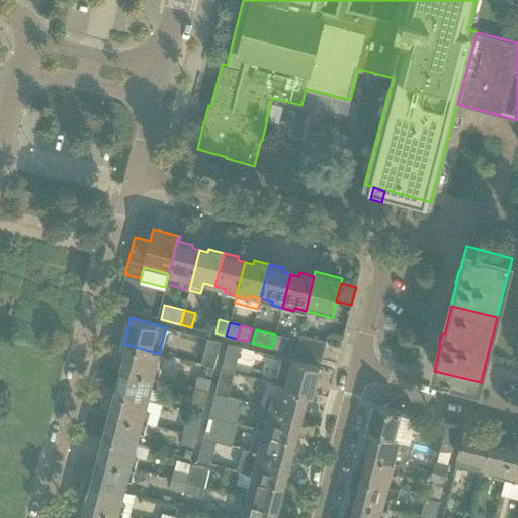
[(275,334),(271,348),(282,351),(286,337),(275,334)]
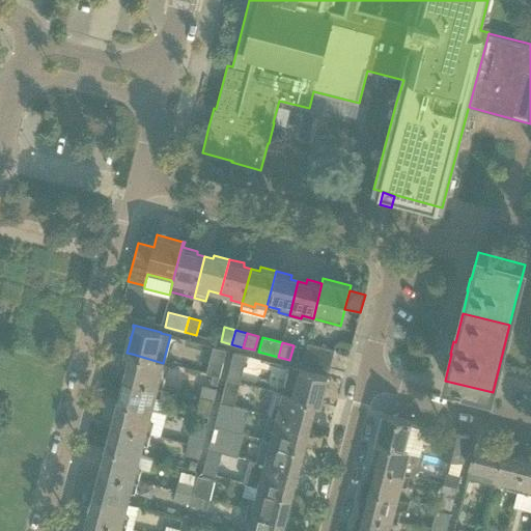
[(302,362),(329,368),(334,350),(307,342),(302,362)]
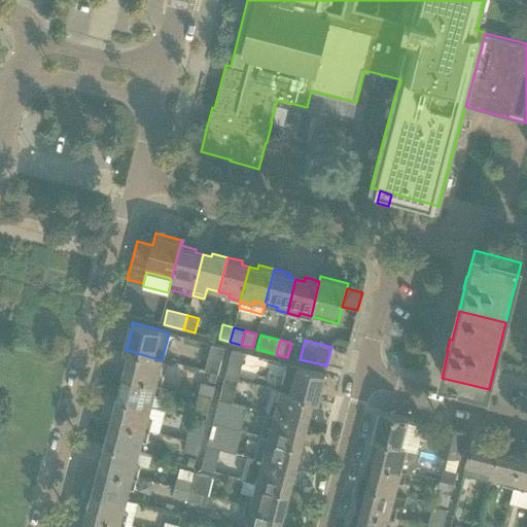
[(211,344),(204,371),(211,372),(217,374),(224,347),(211,344)]
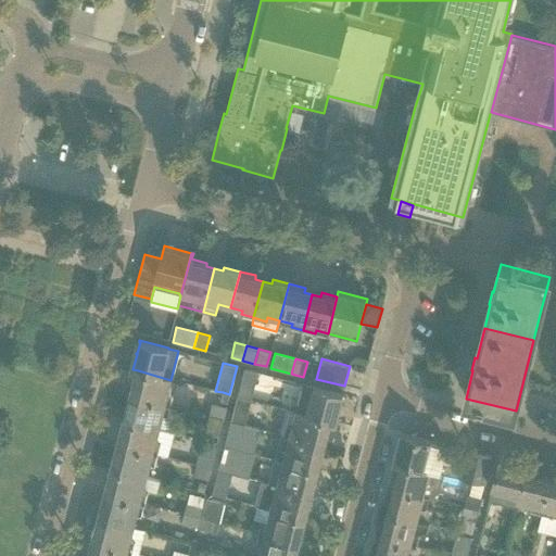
[(244,368),(237,397),(251,401),(258,373),(244,368)]
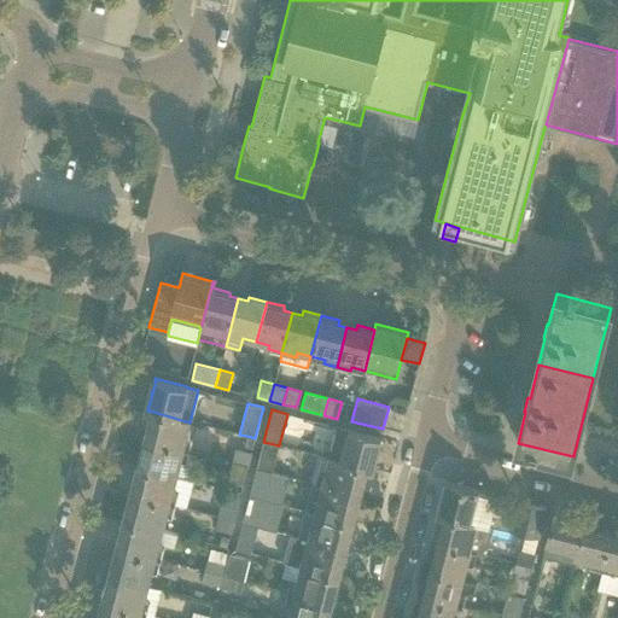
[(152,430),(150,439),(188,450),(192,437),(187,436),(190,423),(153,412),(149,427),(147,427),(147,429),(152,430)]
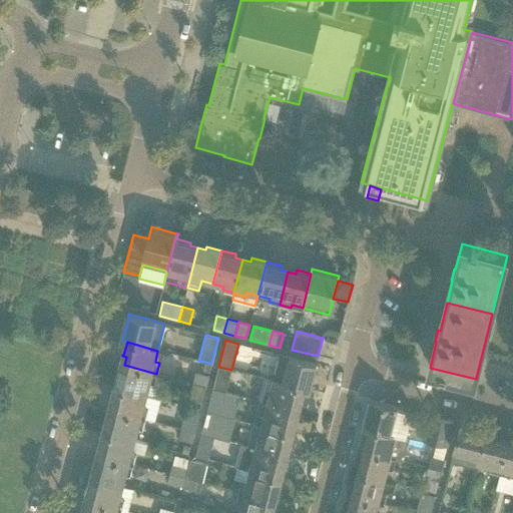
[(280,354),(273,380),(306,389),(310,390),(317,364),(280,354)]
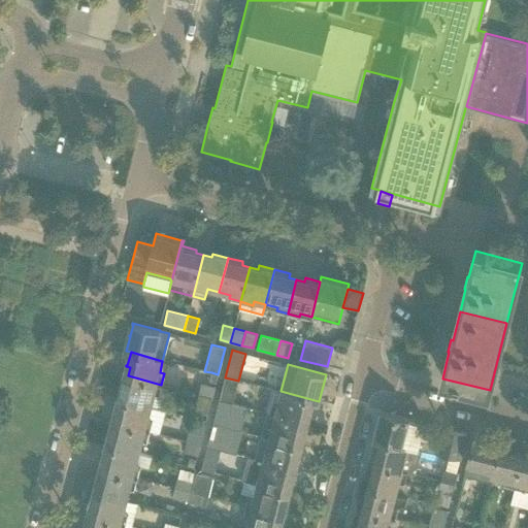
[(211,372),(209,382),(216,384),(218,375),(218,374),(211,372)]
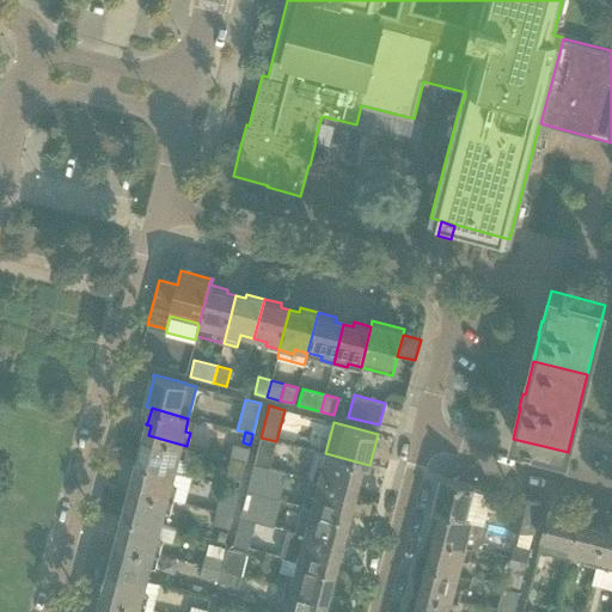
[(142,445),(138,461),(175,471),(178,457),(183,459),(187,446),(148,435),(146,445),(141,444),(141,445),(142,445)]
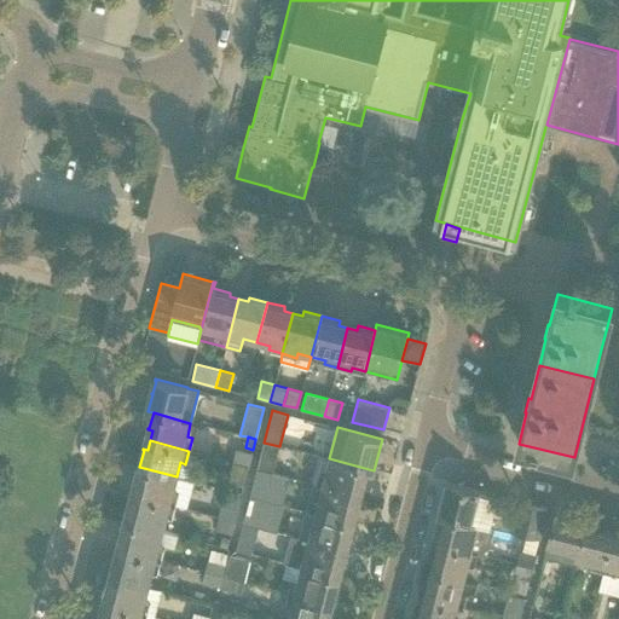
[(249,466),(252,453),(236,450),(233,462),(249,466)]
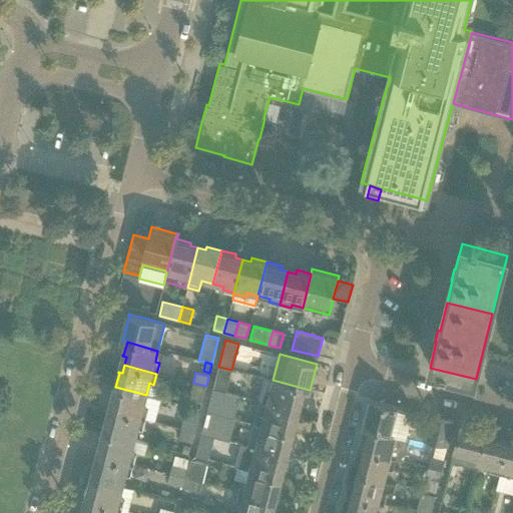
[(215,378),(212,388),(225,392),(228,381),(215,378)]
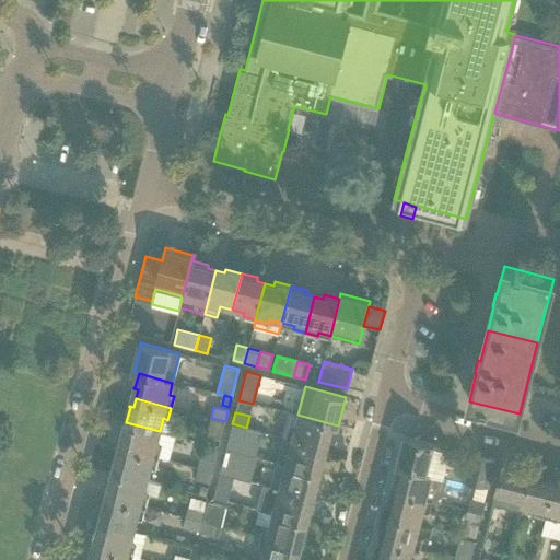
[(284,424),(281,436),(283,436),(324,447),(326,439),(330,440),(334,424),(298,415),(294,427),(284,424)]
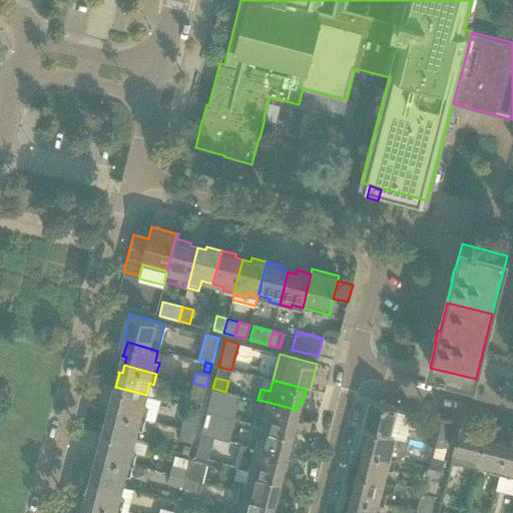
[(206,386),(193,383),(189,399),(201,402),(206,386)]
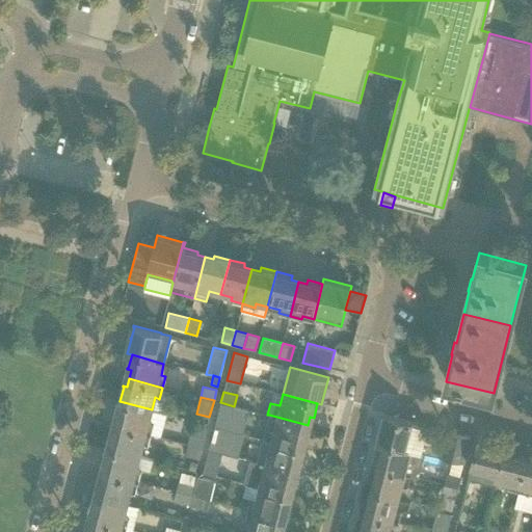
[(115,415),(114,417),(118,418),(116,425),(151,433),(160,436),(166,414),(152,410),(152,409),(120,401),(115,415)]
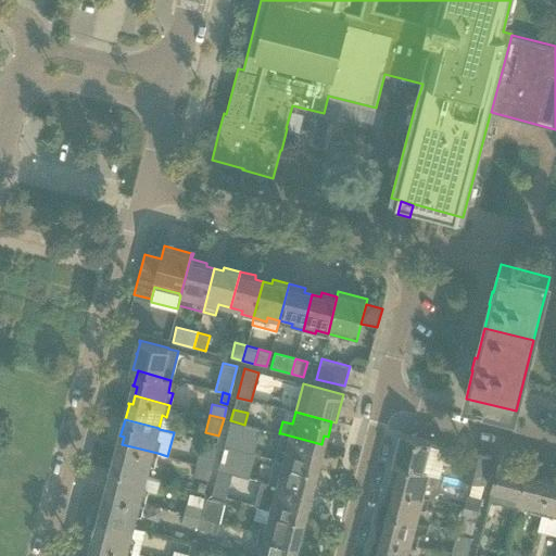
[(247,425),(230,420),(227,433),(243,438),(247,425)]
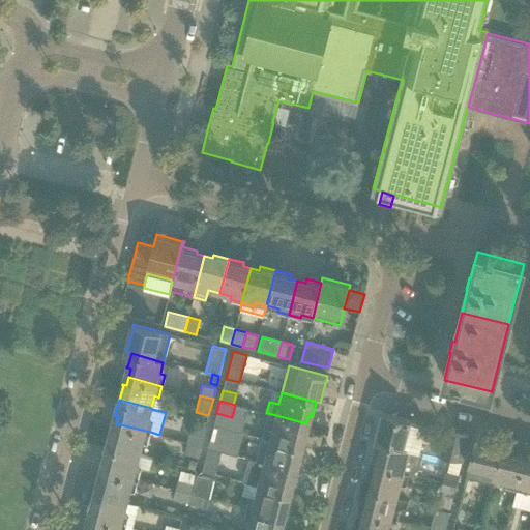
[(268,413),(262,437),(269,438),(304,447),(308,433),(304,432),(306,423),(268,413)]
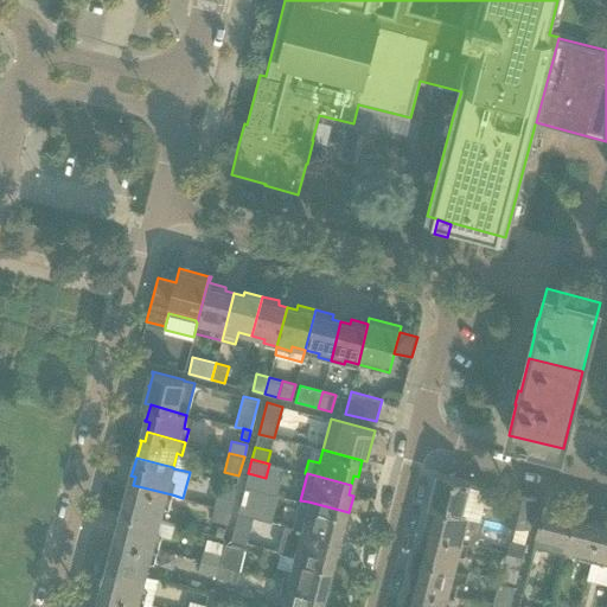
[(429,504),(435,506),(480,517),(484,504),(489,486),(436,473),(429,504)]
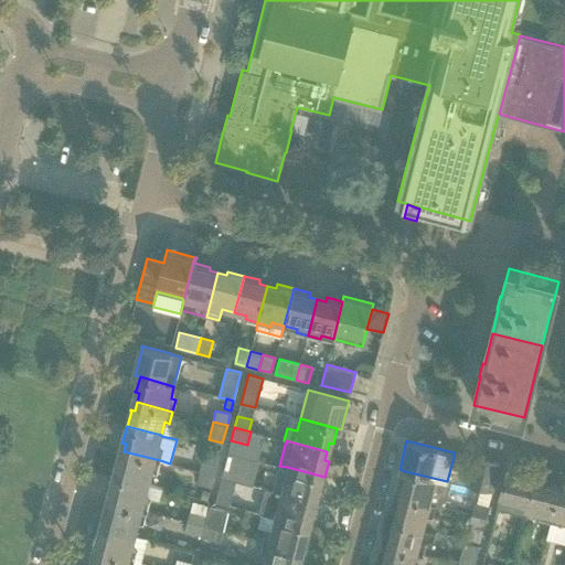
[(118,460),(114,476),(148,484),(151,472),(156,473),(160,460),(124,451),(121,460),(117,459),(117,460),(118,460)]
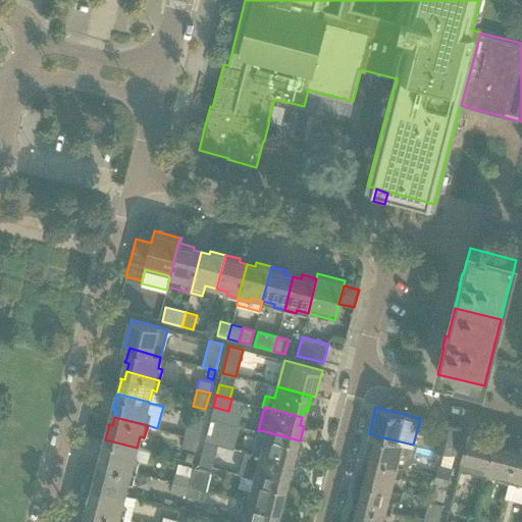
[(188,417),(184,435),(198,438),(202,421),(188,417)]
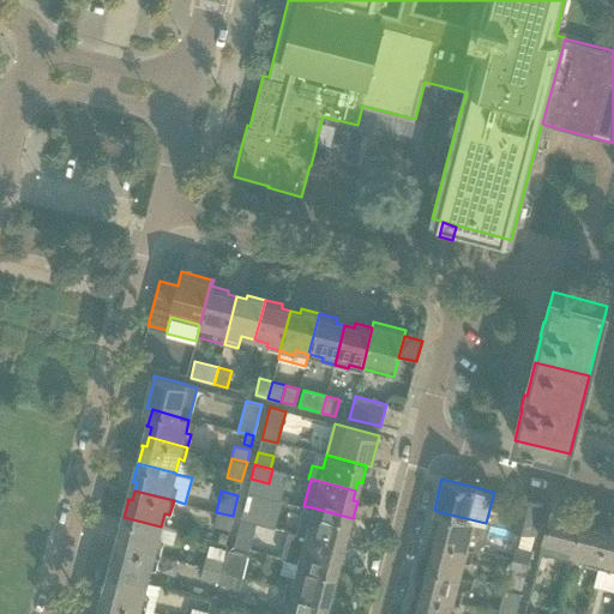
[(542,505),(513,497),(507,521),(536,528),(542,505)]
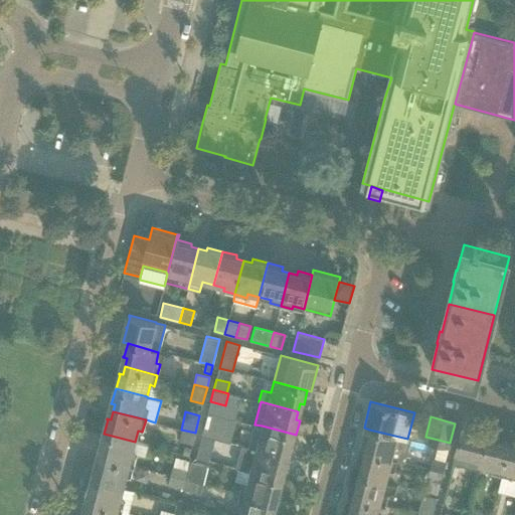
[(254,424),(248,448),(251,448),(286,457),(288,449),(292,450),(296,435),(262,425),(254,424)]
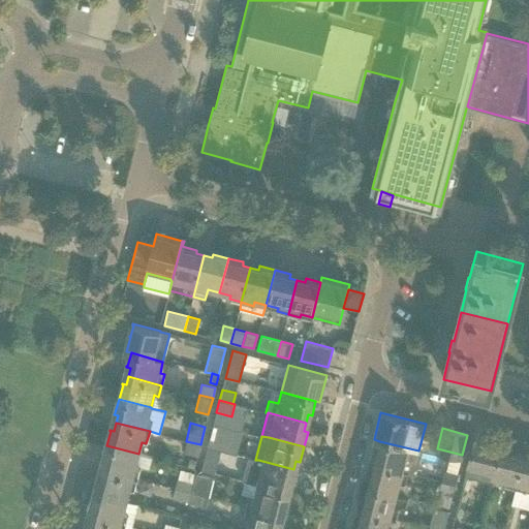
[(465,476),(492,484),(501,448),(502,443),(475,436),(465,476)]
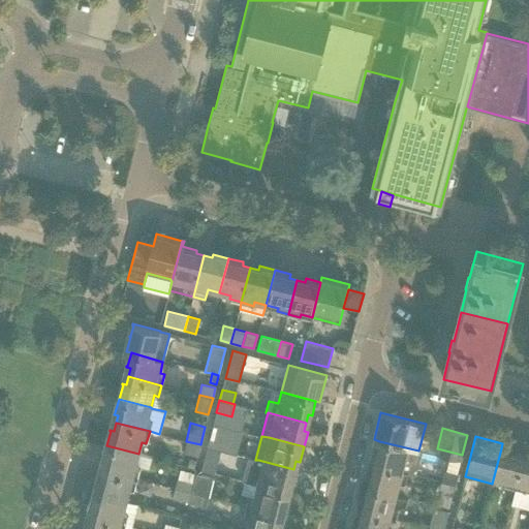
[(210,437),(208,446),(222,450),(225,440),(210,437)]
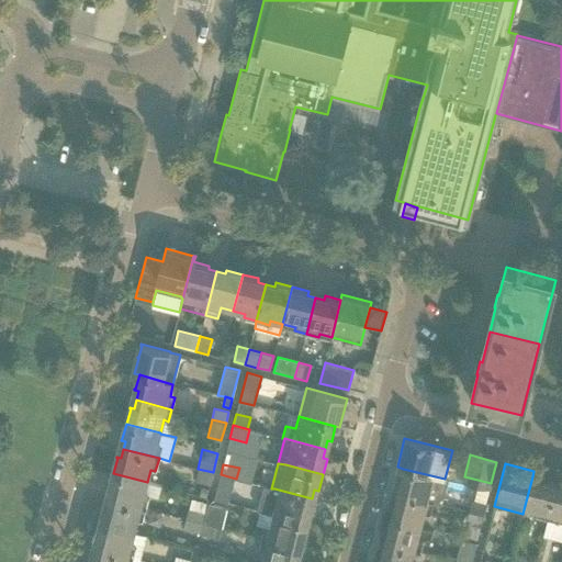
[(448,467),(445,479),(448,480),(462,483),(464,471),(448,467)]
